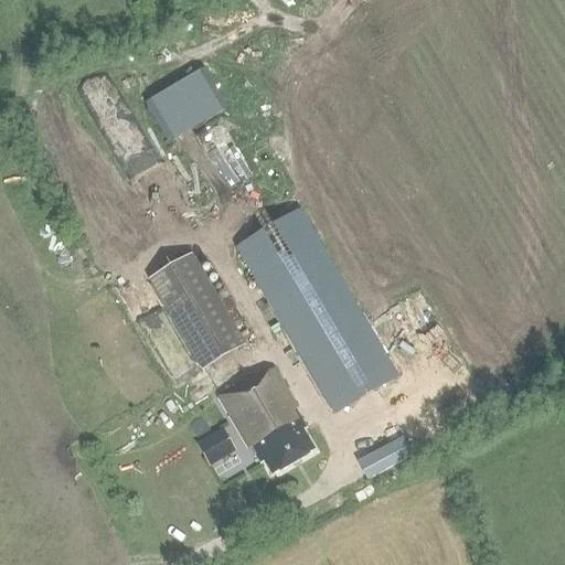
[(170,144),(231,115),(210,72),(149,100),(170,144)]
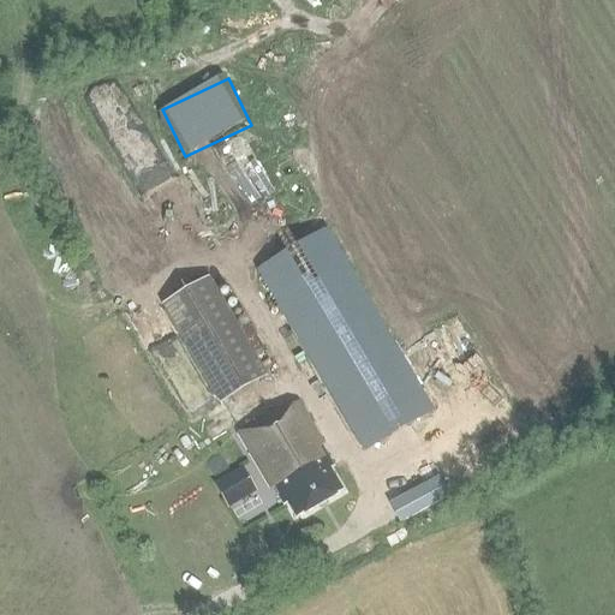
[(290,171),(224,210),(364,449),(431,410),(290,171)]
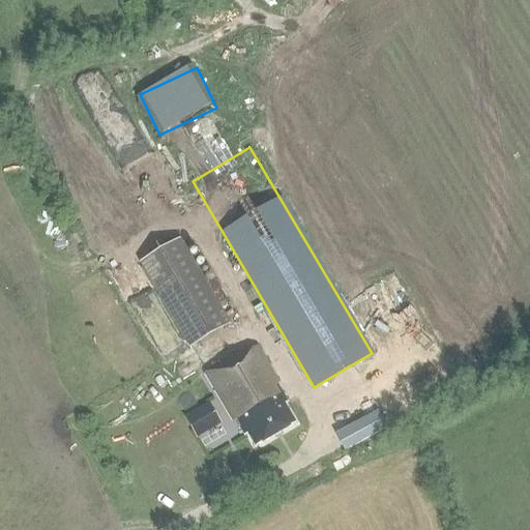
[(189,344),(229,322),(182,238),(143,261),(189,344)]
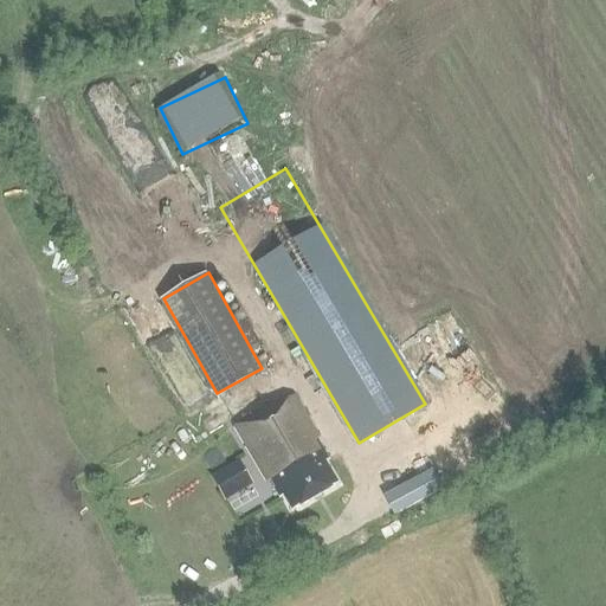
[(275,408),(272,405),(236,426),(277,497),(282,495),(291,511),(336,484),(322,459),(326,458),(291,399),(275,408)]
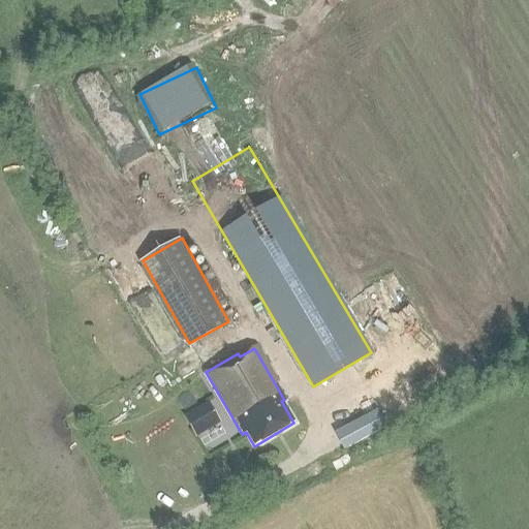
[(209,403),(184,417),(191,430),(216,415),(209,403)]
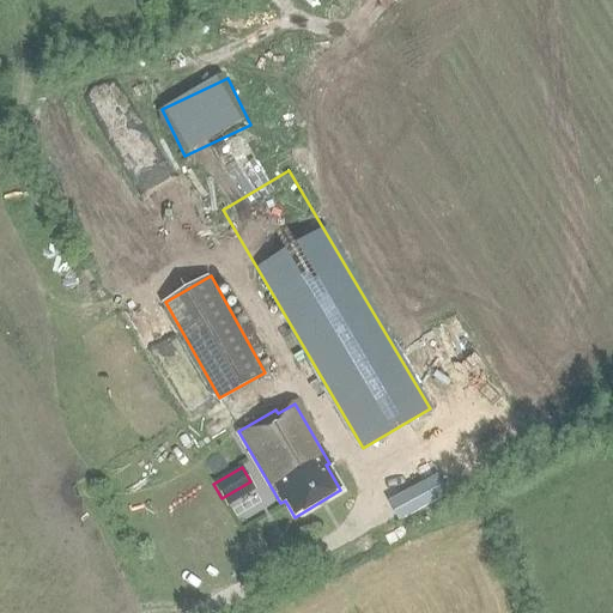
[(243,525),(267,511),(256,493),(232,507),(243,525)]
